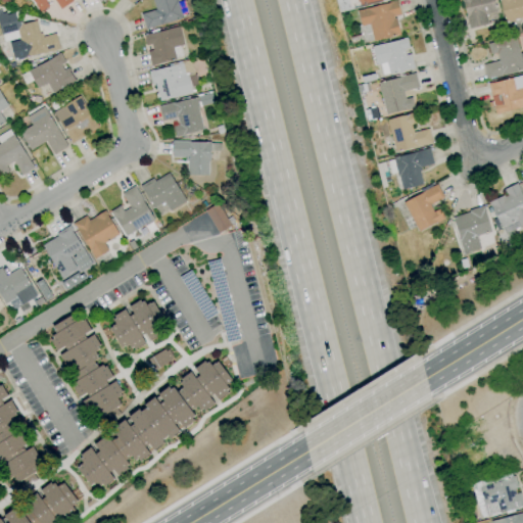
[(40,11),(32,0),(72,0),(73,1),(60,9),(54,0),(47,0),(46,1),(49,6),(40,11)]
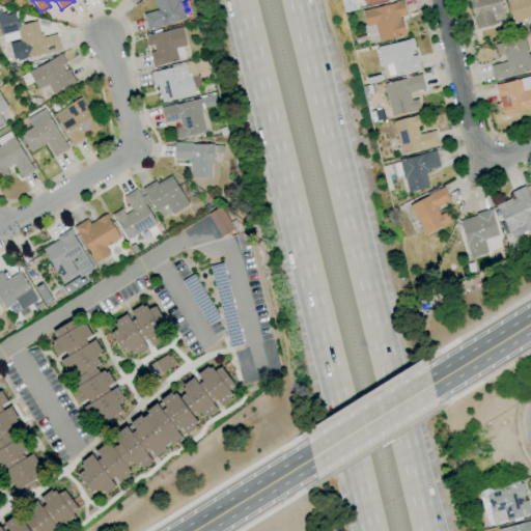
[(147,30),(143,15),(158,10),(155,0),(180,0),(186,20),(147,30)]
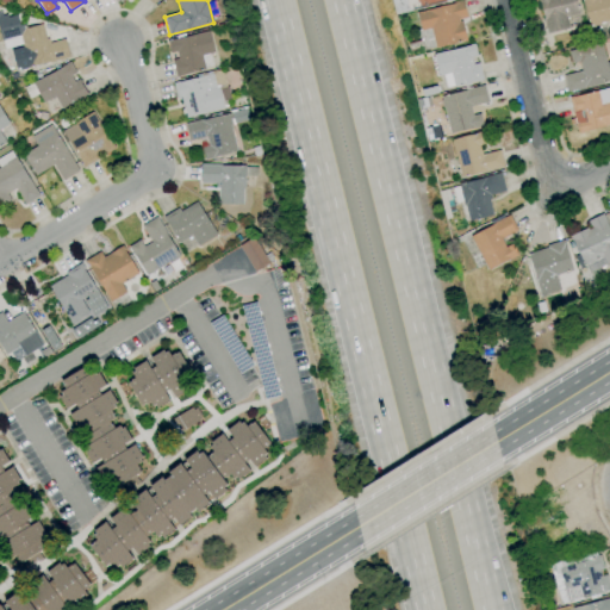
[(453,0),(391,0),(393,12),(453,0)]
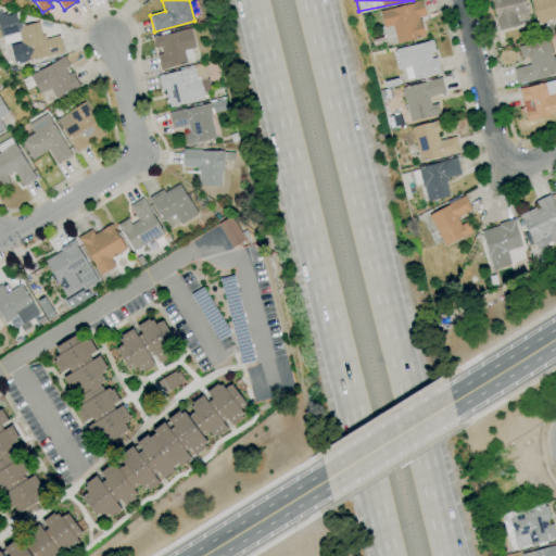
[(517,26),(515,15),(527,13),(523,0),(490,0),(496,30),(517,26)]
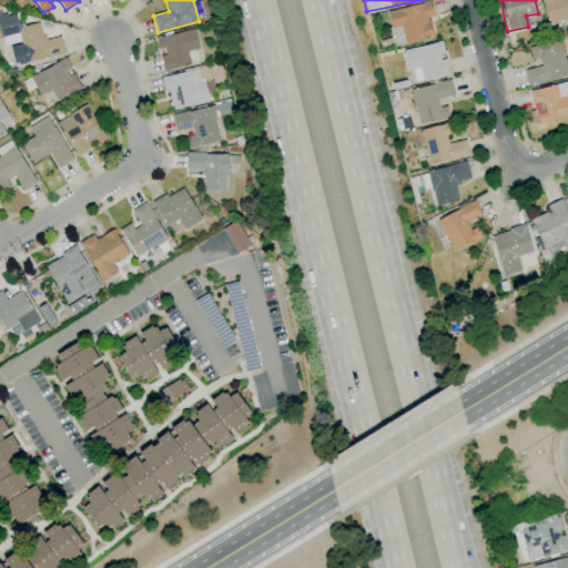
[(567,19),(567,0),(540,0),(547,24),(567,19)]
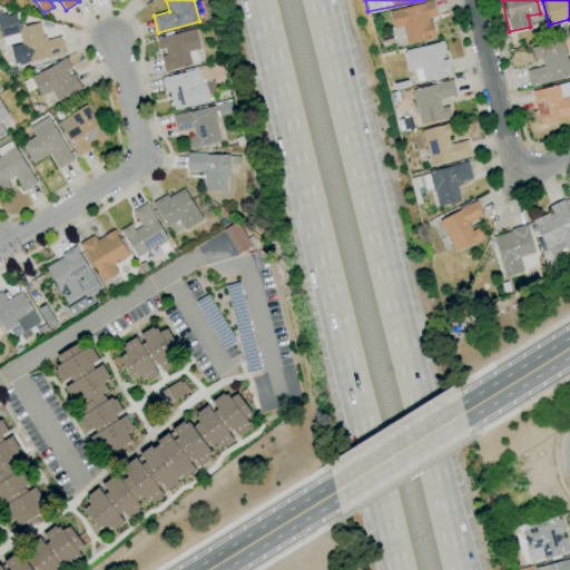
[(387,11),(395,47),(434,38),(430,18),(435,17),(431,1),(387,11)]
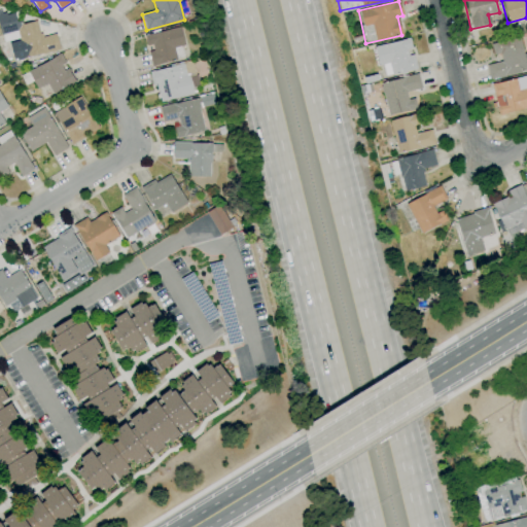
[(14,62),(9,43),(20,40),(19,38),(4,42),(2,35),(1,35),(0,31),(0,10),(1,10),(2,14),(6,13),(6,15),(14,13),(16,23),(22,21),(23,25),(36,21),(40,34),(42,33),(43,37),(56,33),(61,49),(14,62)]
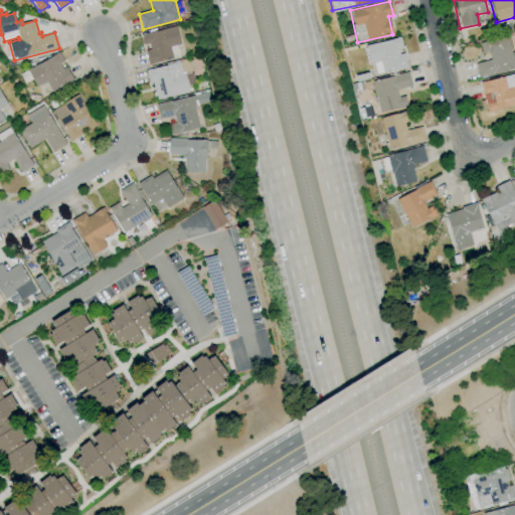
[(149,65),(145,51),(150,49),(149,43),(144,44),(141,34),(147,32),(148,33),(176,26),(181,44),(170,47),(173,57),(156,62),(156,63),(149,65)]
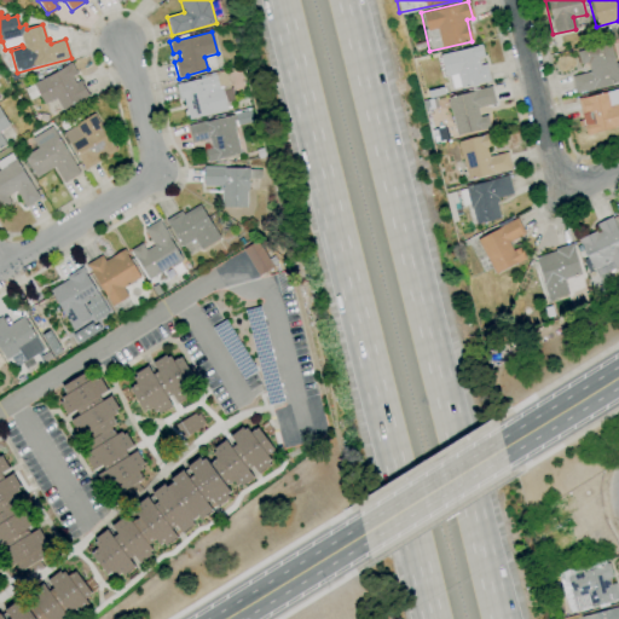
[(573,92),(618,82),(618,62),(613,63),(609,44),(574,50),(579,70),(570,73),(573,92)]
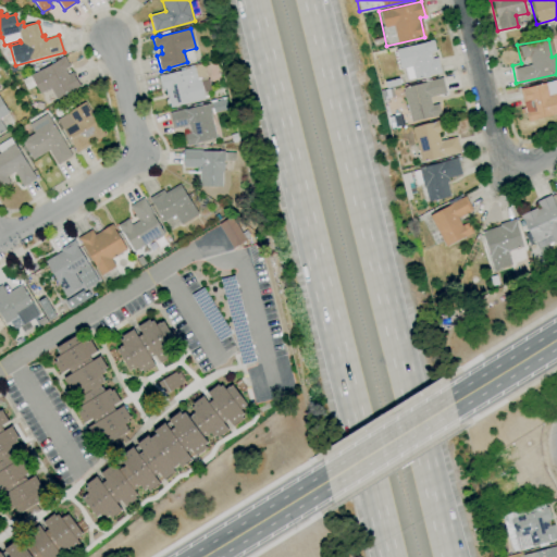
[(395,49),(399,70),(404,69),(407,82),(440,74),(435,54),(432,40),(395,49)]
